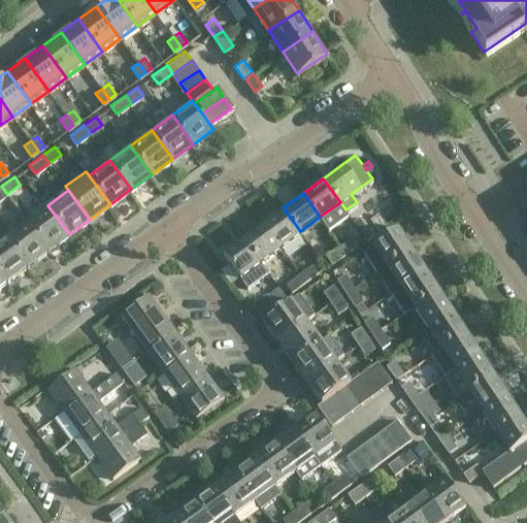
[(47,205),(27,221),(48,250),(69,234),(47,205)]
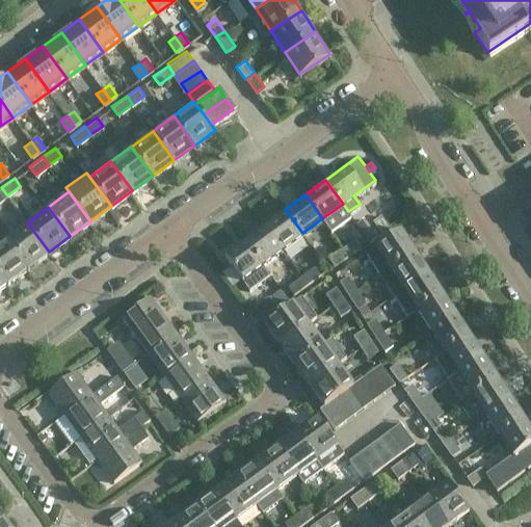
[(302,233),(285,209),(265,224),(283,247),(302,233)]
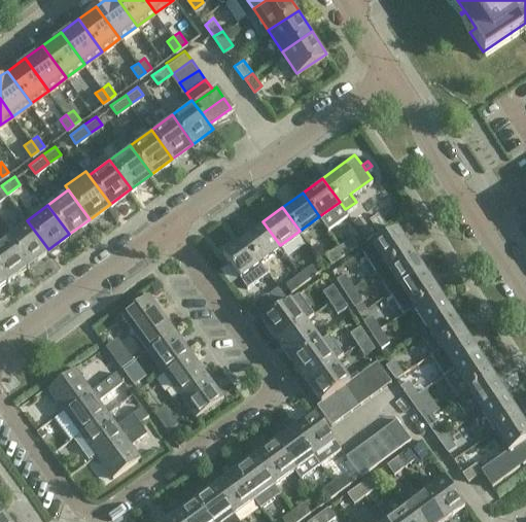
[(379,231),(387,224),(378,211),(370,217),(379,231)]
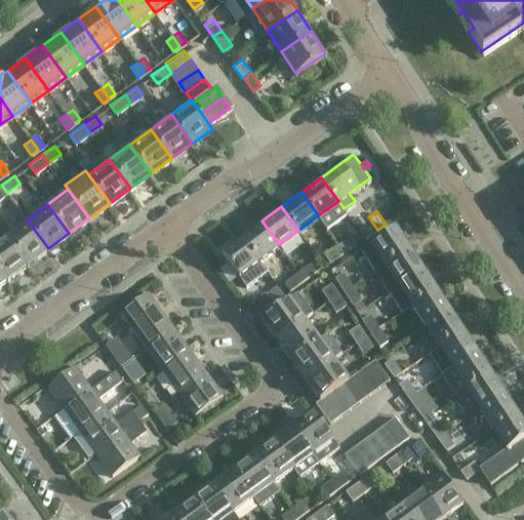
[(362,214),(355,221),(368,238),(375,233),(362,214)]
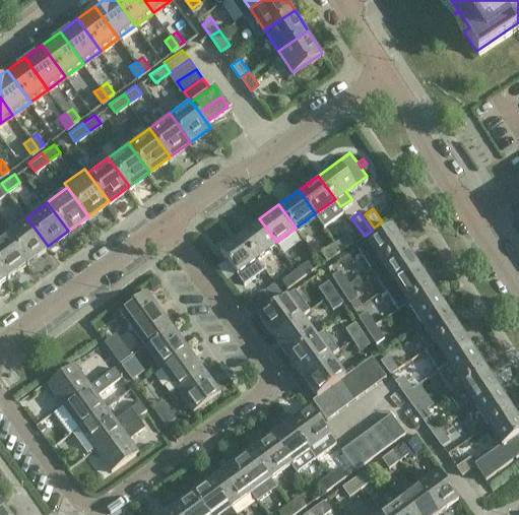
[(27,260),(48,246),(26,217),(6,232),(27,260)]
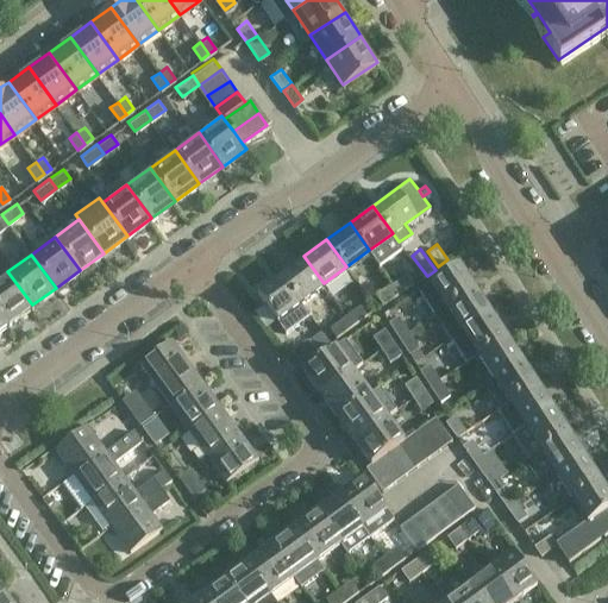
[(300,300),(324,283),(304,256),(281,272),(300,300)]
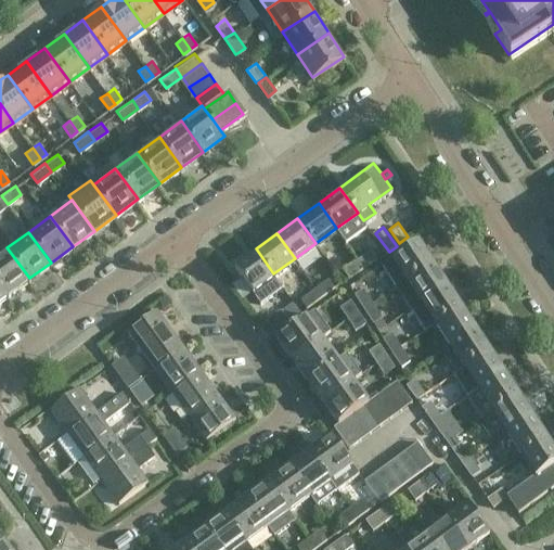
[(381,261),(395,284),(432,260),(416,239),(381,261)]
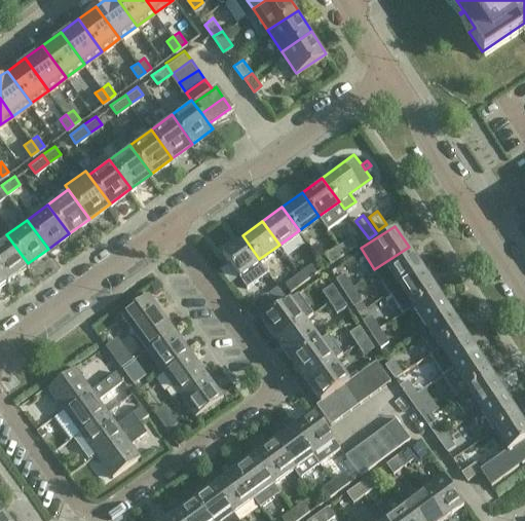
[(337,242),(343,251),(357,242),(350,232),(337,242)]
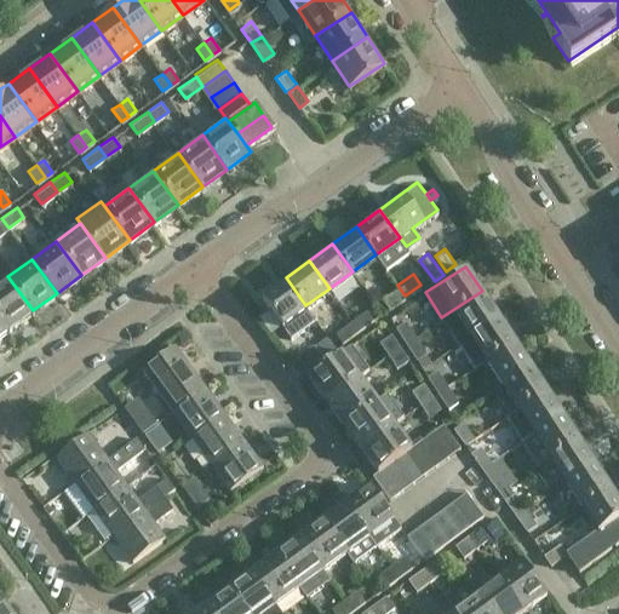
[(0,316),(9,328),(33,310),(7,276),(0,281),(0,316)]
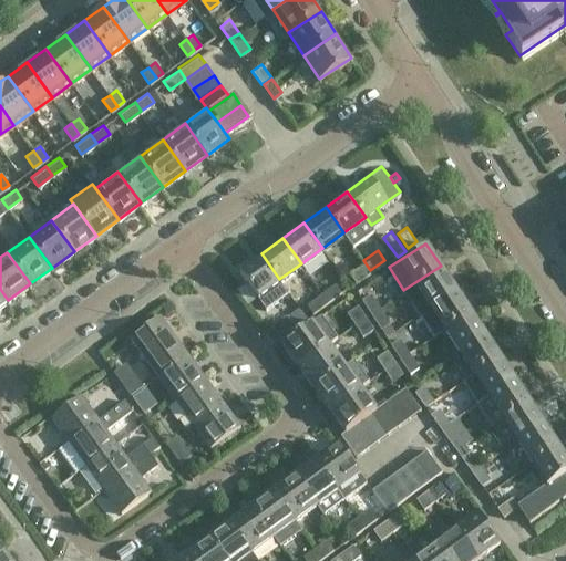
[(279,279),(261,253),(239,270),(265,305),(287,290),(279,279)]
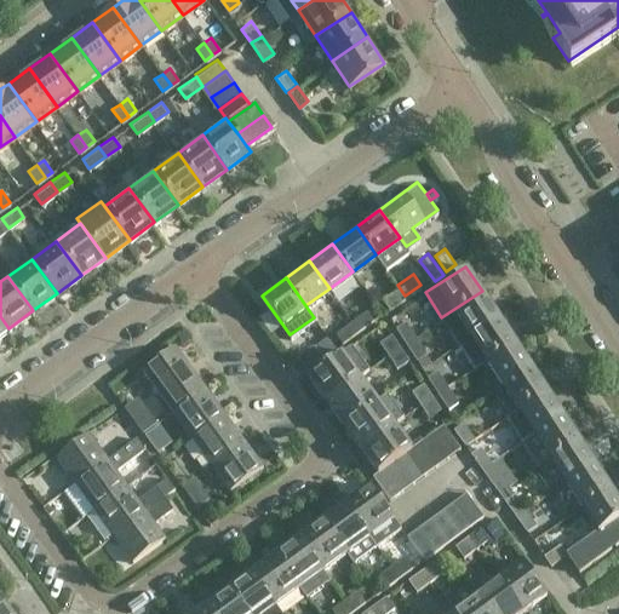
[(388,307),(405,296),(397,285),(380,296),(388,307)]
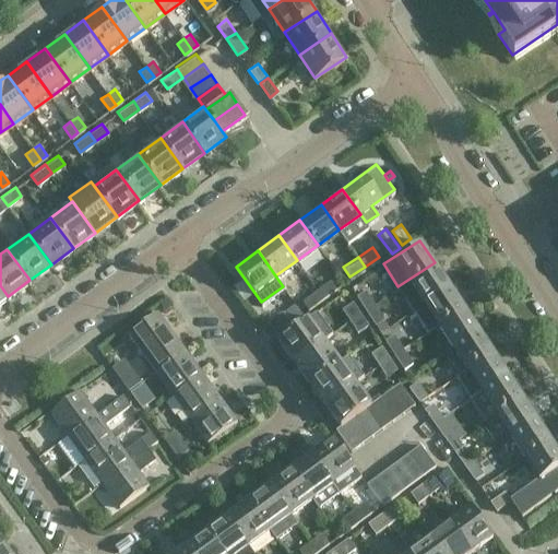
[(435,262),(398,286),(413,308),(449,284),(435,262)]
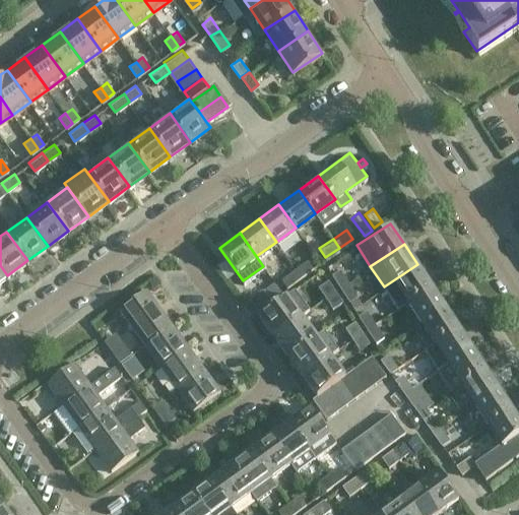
[(294,267),(301,275),(313,266),(307,257),(294,267)]
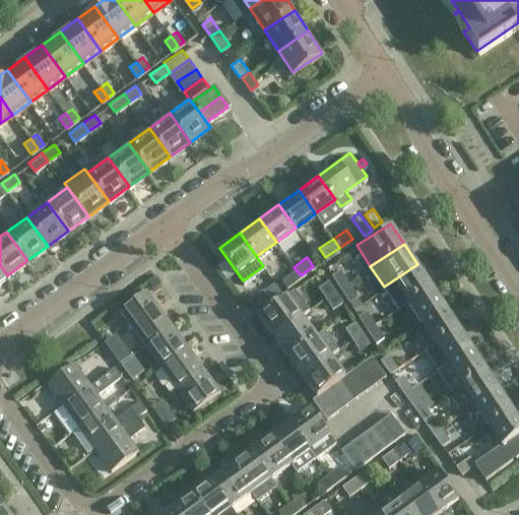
[(431,285),(417,264),(384,287),(397,308),(408,301),(431,285)]
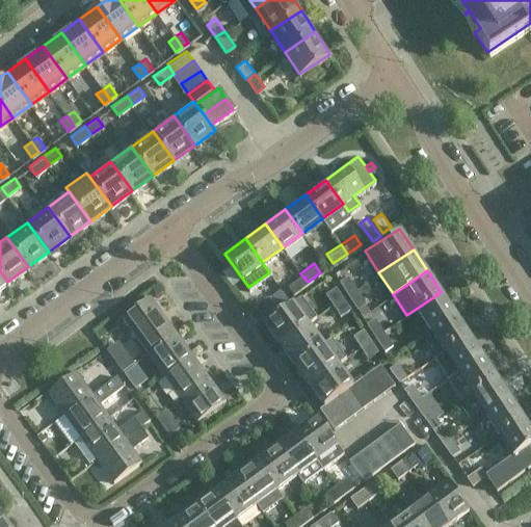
[(293,292),(308,282),(300,273),(287,283),(293,292)]
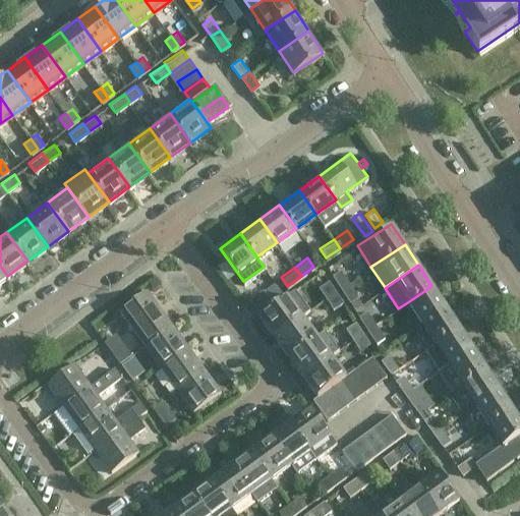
[(341,287),(350,281),(341,270),(333,275),(341,287)]
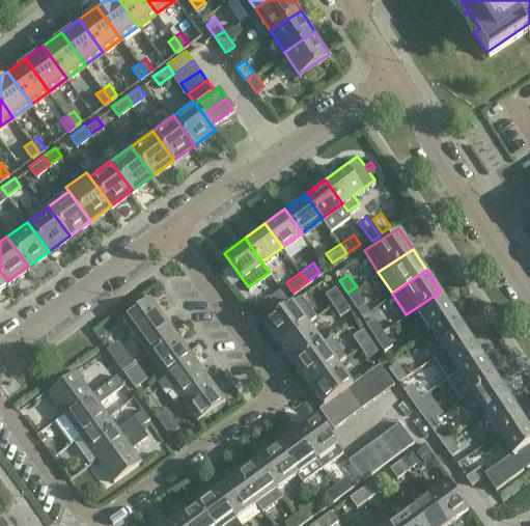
[(279,286),(269,294),(276,304),(286,296),(279,286)]
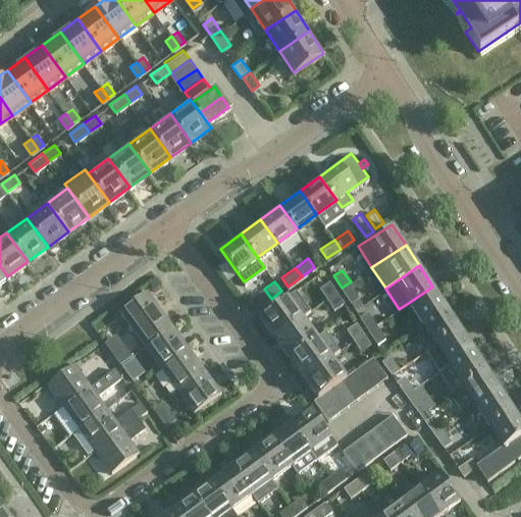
[(328,297),(336,291),(330,281),(321,288),(328,297)]
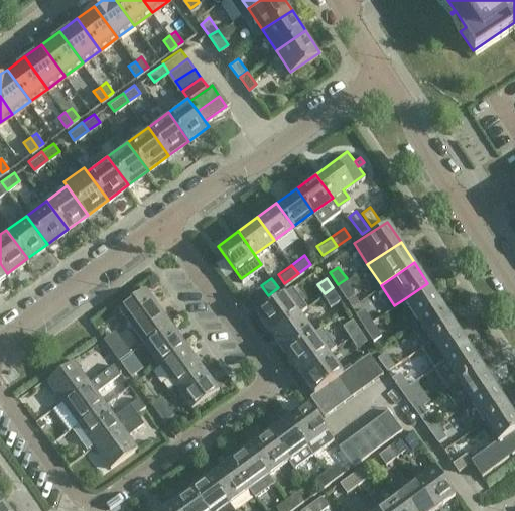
[(348,298),(356,293),(347,278),(338,284),(348,298)]
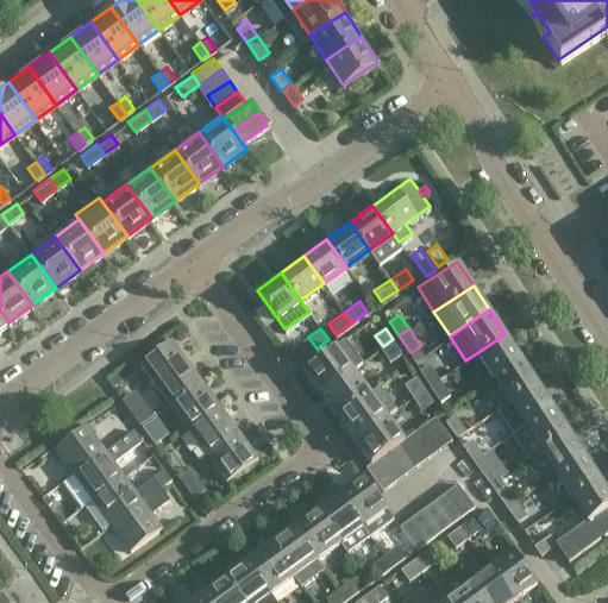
[(478,352),(494,375),(520,358),(505,334),(478,352)]
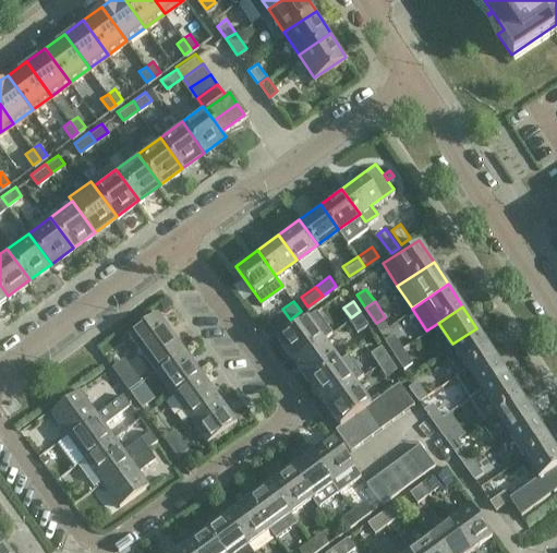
[(126,331),(155,369),(183,348),(166,324),(155,309),(126,331)]
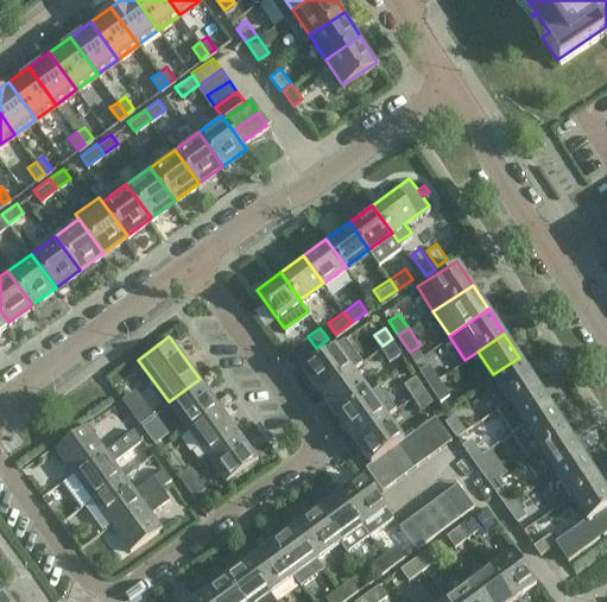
[(402,353),(392,338),(383,346),(392,360),(402,353)]
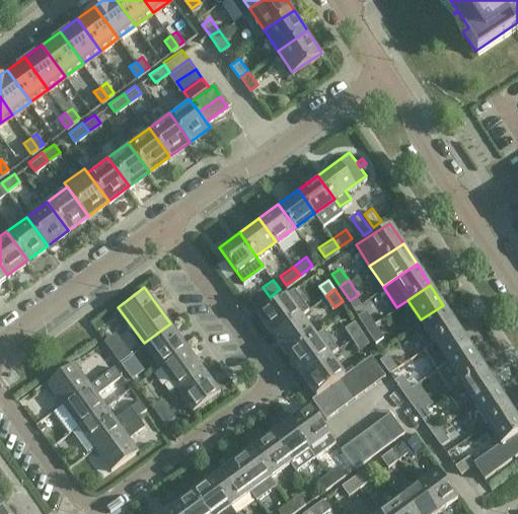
[(257,313),(272,335),(301,313),(287,293),(257,313)]
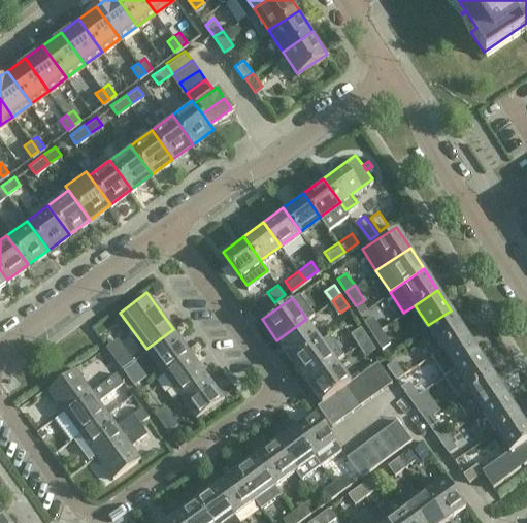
[(465,331),(451,311),(428,325),(441,347),(465,331)]
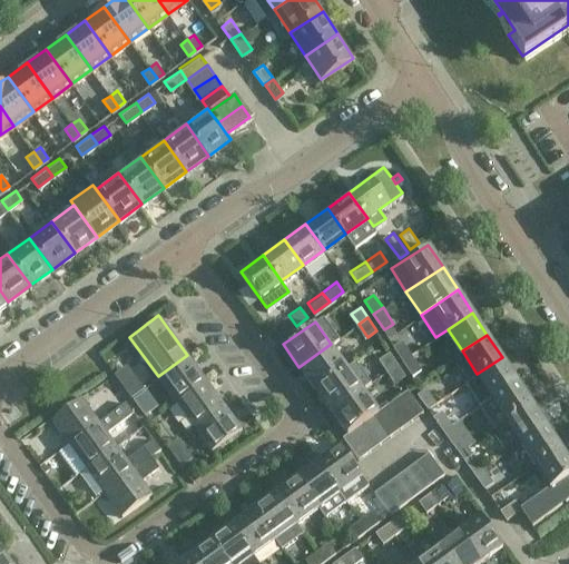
[(403,358),(413,352),(404,338),(394,345),(403,358)]
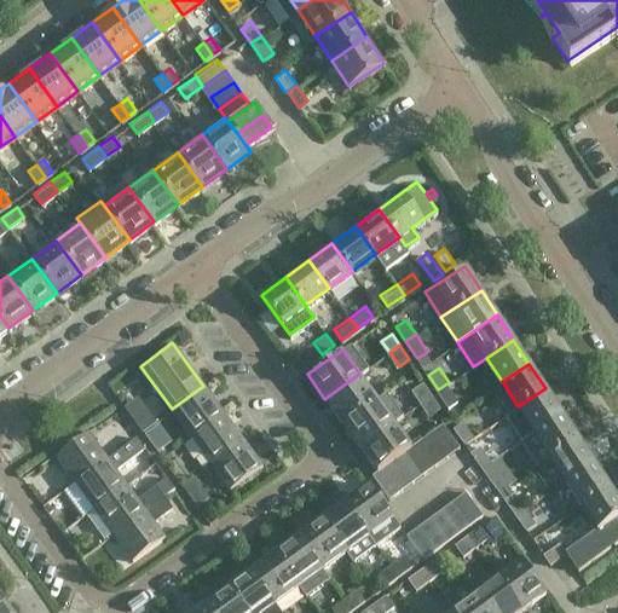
[(341,422),(376,398),(359,374),(324,399),(341,422)]
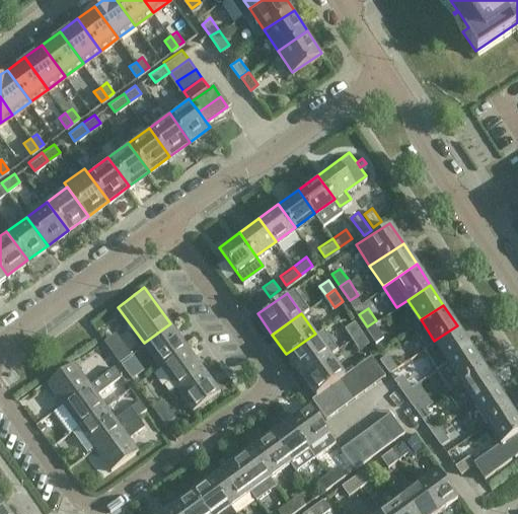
[(354,336),(363,329),(356,320),(348,326),(354,336)]
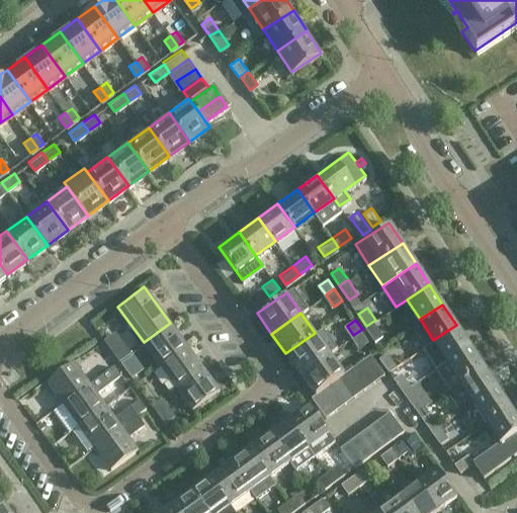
[(385,334),(375,320),(366,326),(376,340),(385,334)]
